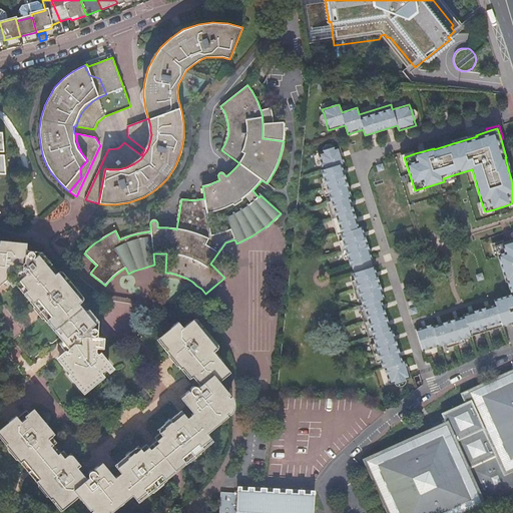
[(477,136),(476,135),(468,137),(467,136),(452,141),(453,143),(477,136)]
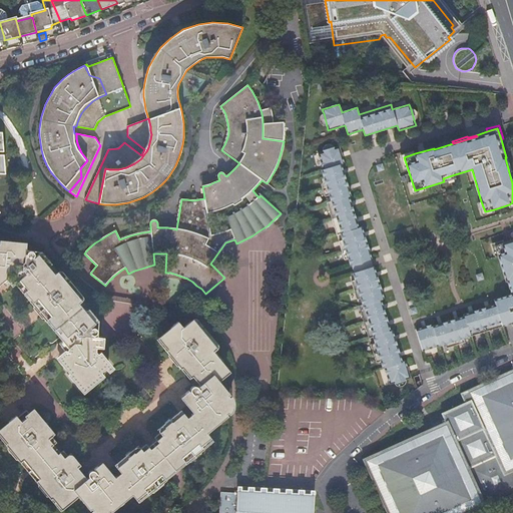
[(324,176),(320,178),(325,195),(329,194),(331,201),(327,202),(337,234),(341,233),(343,239),(339,240),(345,259),(348,258),(351,265),(352,265),(371,259),(372,259),(362,226),(359,226),(349,196),(351,195),(342,164),(345,163),(339,146),(335,147),(329,149),(323,151),(318,152),(323,169),(321,169),(324,176)]
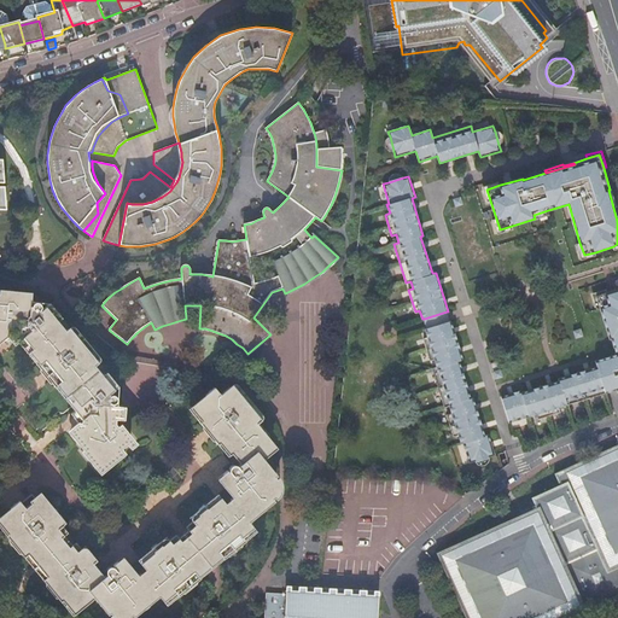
[(487,190),(500,185),(499,182),(482,187),(487,202),(490,200),(487,190)]
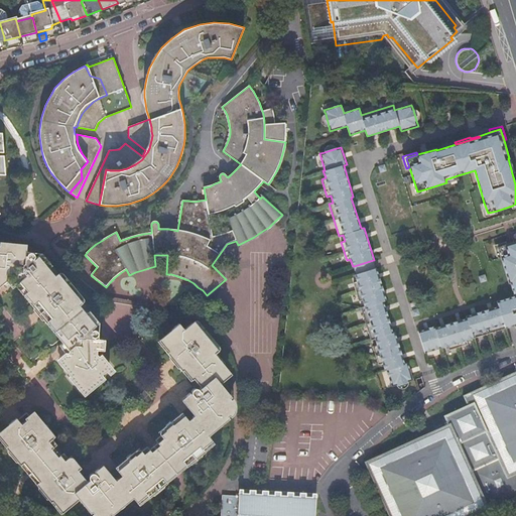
[(428,191),(427,188),(417,191),(414,182),(411,183),(415,196),(428,191)]
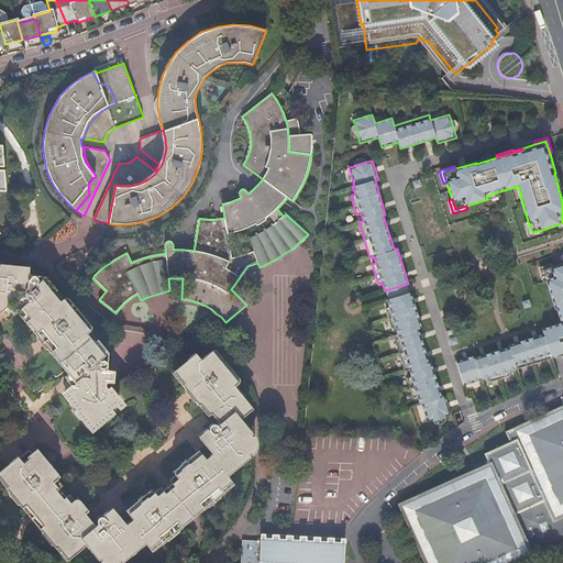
[(543,232),(542,230),(532,232),(528,221),(526,222),(530,236),(543,232)]
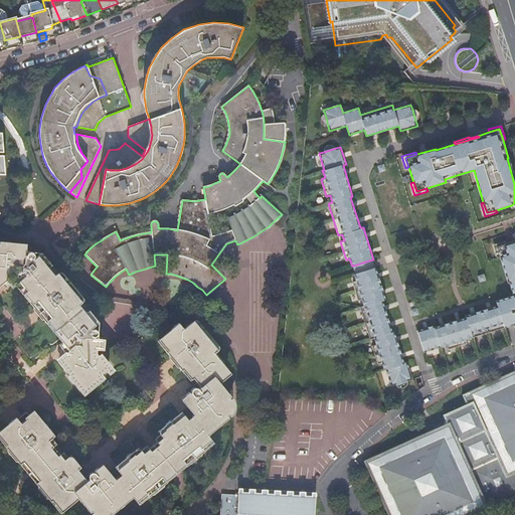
[(514,240),(507,243),(498,246),(501,256),(509,282),(511,282),(514,295),(497,301),(498,305),(466,315),(467,317),(436,327),(435,325),(418,330),(424,351),(448,344),(450,348),(468,343),(466,339),(514,324),(514,323),(514,240)]
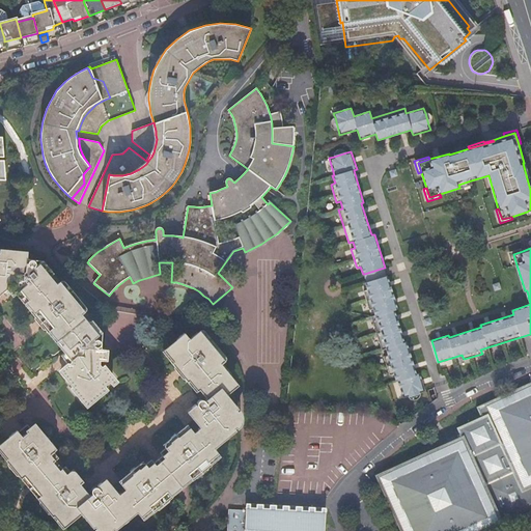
[(513,254),(523,251),(522,248),(509,252),(513,266),(516,264),(513,254)]
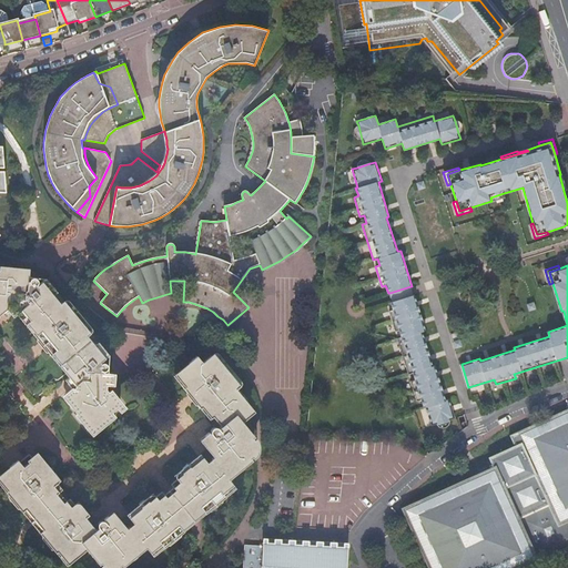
[(0,308),(6,310),(7,307),(10,307),(13,312),(17,315),(20,313),(24,317),(33,327),(38,333),(34,336),(42,346),(50,356),(53,353),(58,358),(68,369),(72,374),(68,377),(74,386),(74,388),(71,388),(67,393),(70,397),(66,402),(72,409),(74,408),(78,413),(74,415),(83,426),(85,424),(92,432),(100,426),(102,428),(115,417),(112,413),(120,406),(120,402),(111,391),(108,393),(107,391),(107,386),(110,386),(110,374),(103,373),(103,372),(105,371),(107,369),(108,368),(108,367),(107,365),(105,364),(104,364),(101,364),(100,363),(109,356),(100,345),(95,344),(90,350),(82,341),(88,336),(89,331),(66,304),(60,303),(56,307),(49,300),(54,295),(54,290),(46,280),(37,286),(36,285),(37,284),(37,282),(37,281),(36,280),(34,279),(33,279),(31,279),(30,280),(29,281),(29,282),(28,282),(29,274),(0,271),(0,308)]
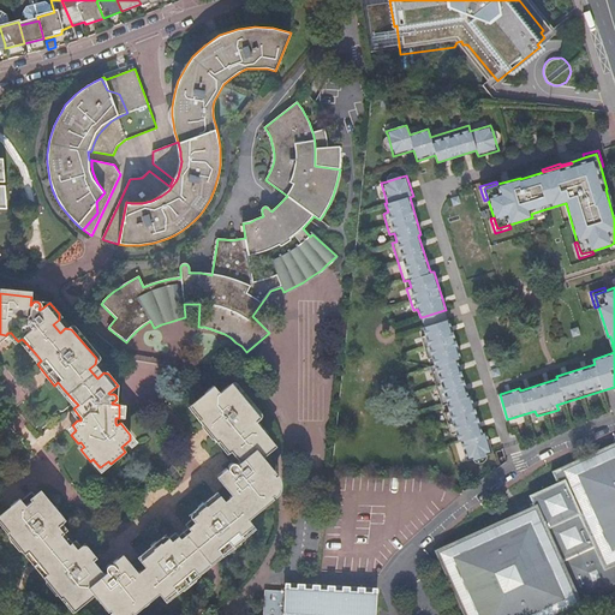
[(445,310),(422,317),(424,323),(424,326),(447,320),(446,316),(445,310)]
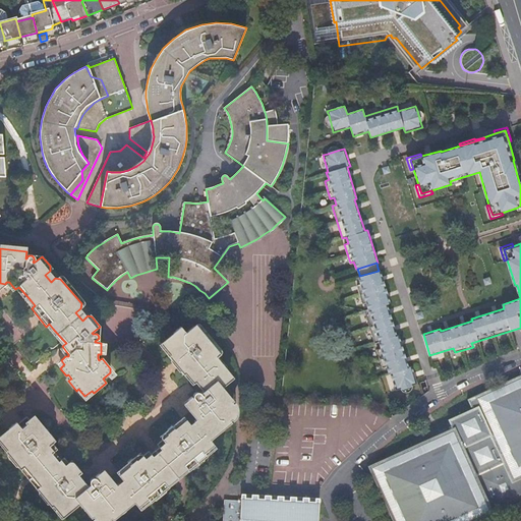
[(359,276),(358,277),(360,284),(357,285),(362,303),(366,302),(368,308),(365,309),(375,342),(379,341),(381,348),(378,349),(383,367),(387,366),(389,373),(391,372),(396,389),(401,388),(413,384),(418,383),(412,365),(409,366),(399,335),(397,335),(393,321),(395,320),(381,270),(379,271),(359,276)]
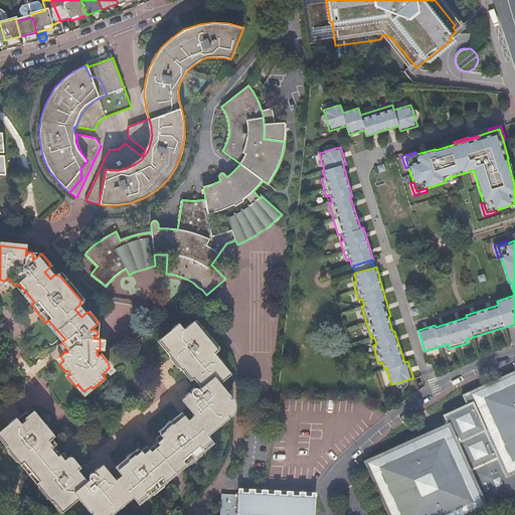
[(9,286),(12,283),(9,279),(2,285),(3,286),(4,287),(6,287),(7,287),(9,286)]
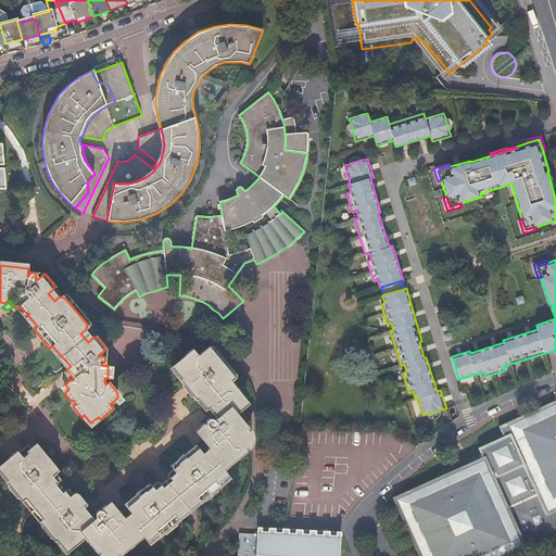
[(442,327),(444,333),(451,332),(449,325),(442,327)]
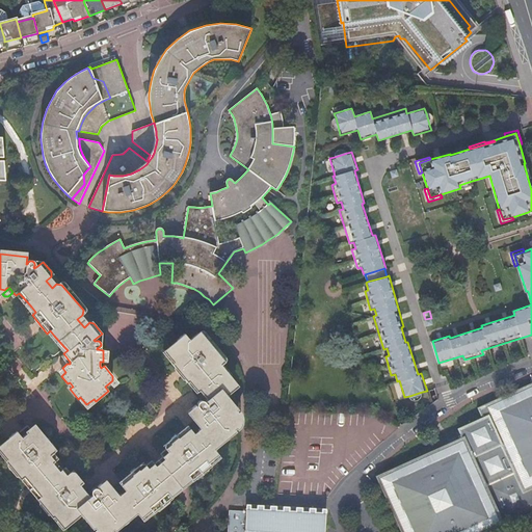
[(2,451),(5,454),(8,458),(5,461),(9,468),(8,469),(15,475),(16,475),(21,480),(24,478),(28,482),(36,493),(40,497),(36,500),(41,505),(41,507),(46,514),(48,513),(52,519),(55,516),(59,521),(61,524),(67,524),(74,517),(79,517),(81,515),(84,513),(88,519),(87,524),(92,530),(98,526),(99,528),(98,529),(100,530),(102,531),(104,531),(106,531),(108,531),(110,530),(110,529),(111,528),(115,531),(124,525),(124,521),(128,516),(134,511),(138,516),(143,516),(145,514),(151,511),(153,514),(159,509),(160,510),(167,504),(166,504),(173,499),(169,495),(175,491),(185,483),(189,479),(192,482),(198,478),(200,479),(206,473),(206,472),(211,467),(208,463),(213,459),(216,457),(217,453),(213,448),(218,443),(223,439),(228,440),(236,432),(233,428),(234,427),(235,427),(236,426),(237,424),(238,421),(238,419),(237,417),(236,415),(235,415),(234,414),(238,409),(234,403),(229,403),(224,399),(228,396),(233,393),(233,388),(234,387),(229,381),(224,375),(228,372),(222,366),(223,365),(223,361),(203,335),(197,334),(190,340),(185,335),(177,341),(178,343),(170,349),(169,354),(171,356),(176,362),(173,364),(181,374),(188,383),(191,380),(194,386),(207,400),(205,402),(204,401),(203,401),(201,401),(200,402),(198,403),(197,405),(198,406),(197,407),(196,406),(190,410),(191,414),(196,419),(194,421),(200,429),(198,430),(200,433),(196,435),(190,429),(179,439),(176,435),(171,440),(170,445),(166,449),(168,452),(162,457),(165,461),(157,468),(154,463),(148,469),(145,466),(139,471),(134,470),(130,473),(133,476),(121,485),(127,494),(123,497),(122,495),(120,496),(112,487),(110,489),(106,485),(102,483),(97,486),(98,488),(97,489),(95,489),(94,489),(91,490),(91,491),(91,494),(91,496),(89,497),(80,485),(83,483),(80,479),(74,478),(70,473),(67,475),(61,470),(57,473),(51,466),(55,461),(50,456),(53,453),(49,448),(49,442),(47,437),(43,441),(35,431),(30,430),(27,427),(18,433),(17,431),(15,432),(14,432),(12,432),(10,432),(9,433),(8,434),(8,436),(9,437),(8,439),(9,441),(3,447),(2,451)]
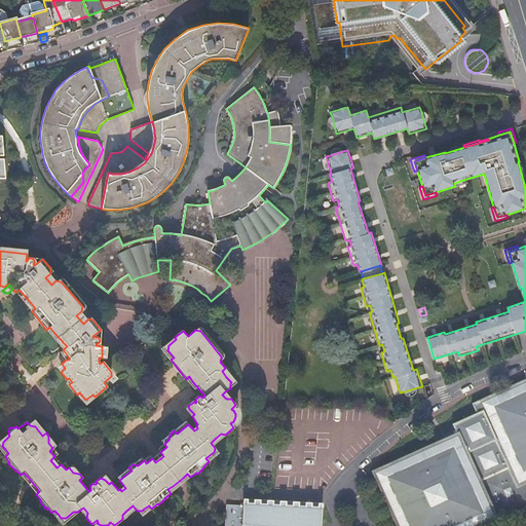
[(228,369),(221,361),(220,362),(225,368),(222,371),(226,377),(229,374),(229,371),(228,369)]
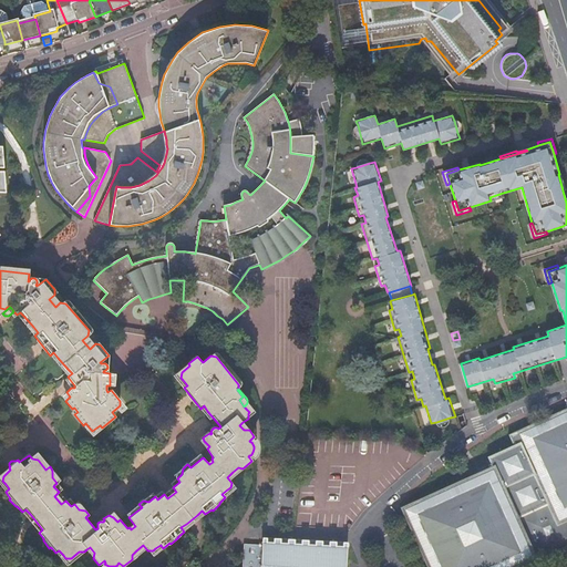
[(490,467),(399,509),(424,566),(521,566),(533,562),(534,564),(566,548),(566,522),(566,408),(507,436),(512,446),(485,459),(490,467)]
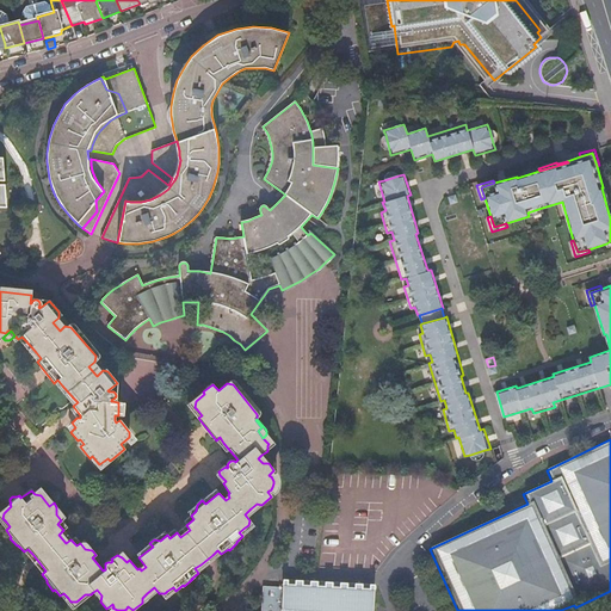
[(186,525),(177,532),(180,537),(190,530),(186,525)]
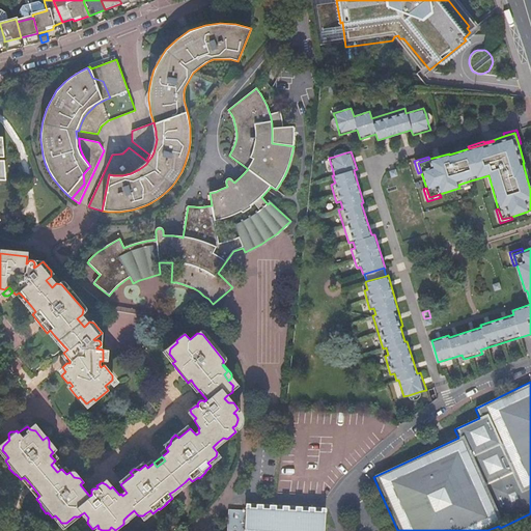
[(61,469),(55,460),(51,465),(57,472),(61,469)]
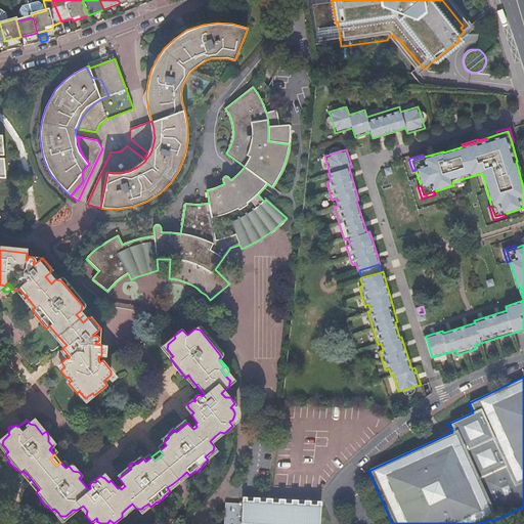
[(316,523),(318,499),(311,499),(241,495),(239,508),(223,507),(221,523),(316,523)]
